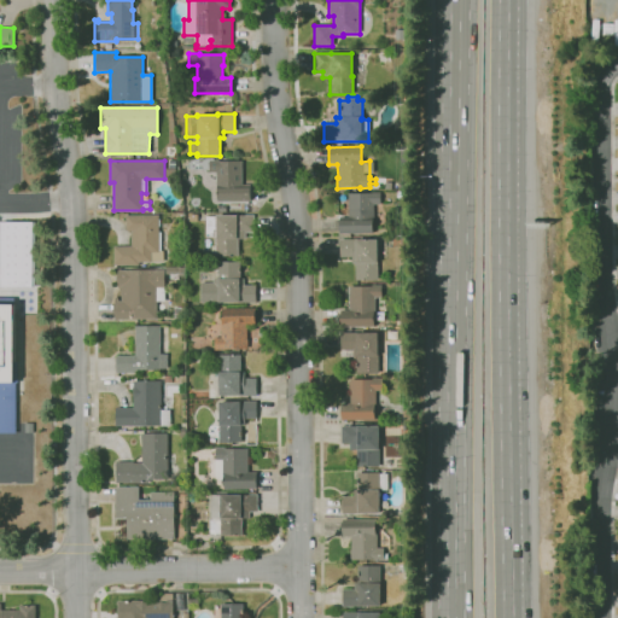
[(251,202),(217,202),(217,186),(215,186),(215,173),(209,173),(209,161),(242,161),(242,185),(251,185),(251,202)]
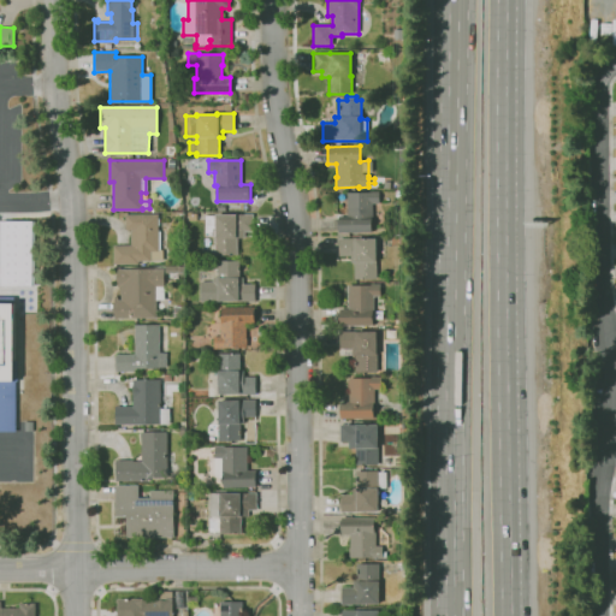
[(371,232),(338,234),(338,217),(347,217),(347,194),(368,193),(368,191),(378,191),(378,203),(372,203),(372,219),(371,219),(371,232)]
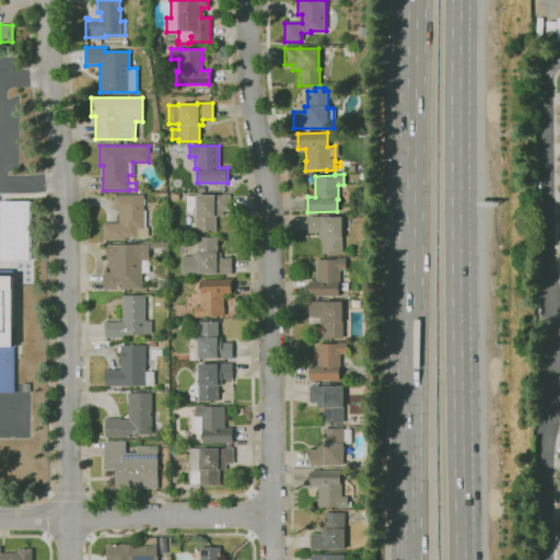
[(103,241),(103,223),(118,223),(118,209),(113,209),(113,195),(143,195),(143,199),(144,199),(144,206),(143,206),(143,210),(146,210),(146,228),(148,228),(148,237),(137,237),(126,237),(126,241),(103,241)]
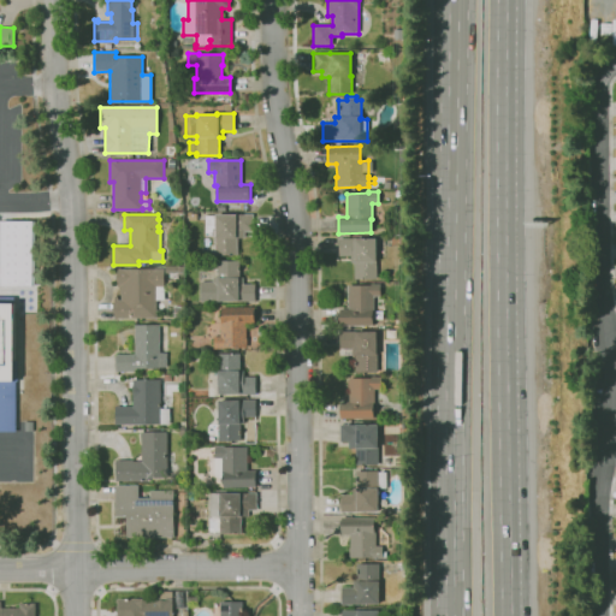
[(214,255),(214,236),(206,236),(205,215),(214,215),(214,214),(253,214),(253,231),(244,231),(244,237),(237,237),(237,255),(214,255)]
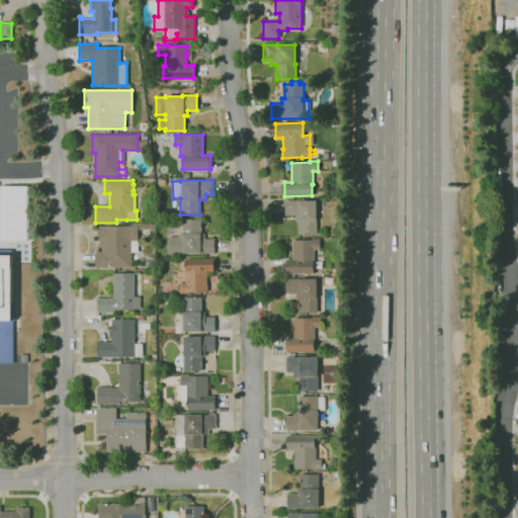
[(27,185),(0,185),(0,212),(0,240),(26,241),(27,185)]
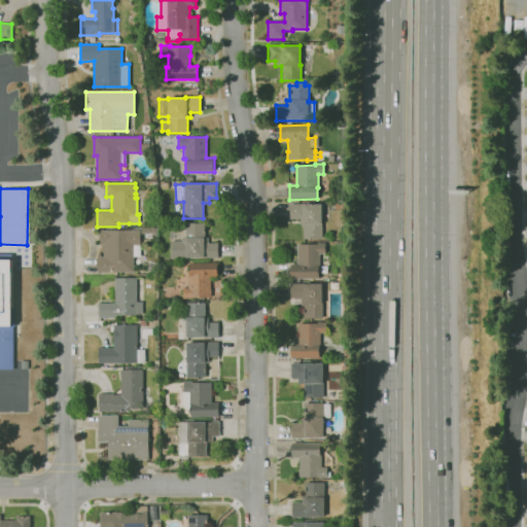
[(303,240),(303,224),(299,224),(299,219),(289,219),(289,204),(303,204),(303,205),(320,204),(321,223),(321,239),(303,240)]
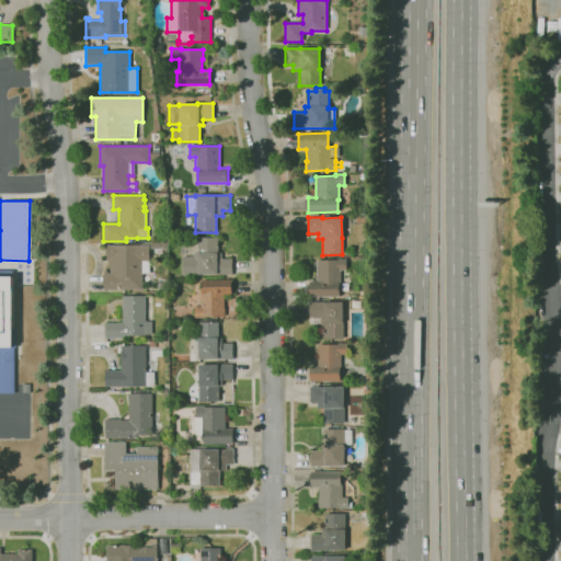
[(169,244),(168,237),(176,236),(176,243),(169,244)]
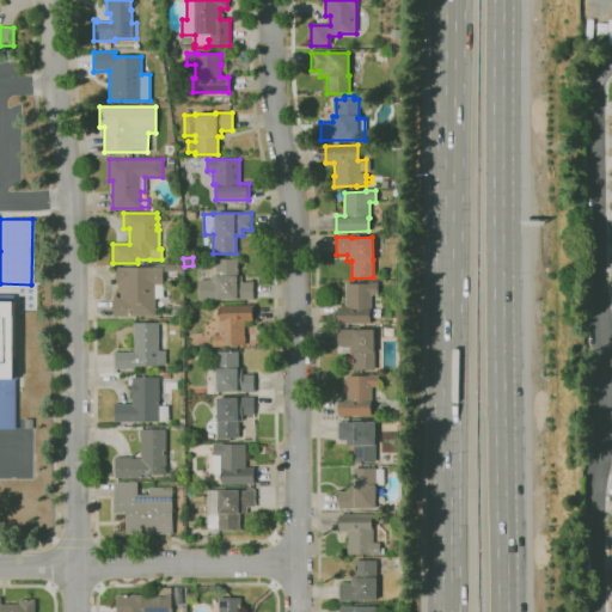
[(254,300),(236,300),(199,300),(199,280),(210,280),(210,275),(215,275),(215,258),(238,258),(238,275),(242,275),(242,282),(254,282),(254,300)]
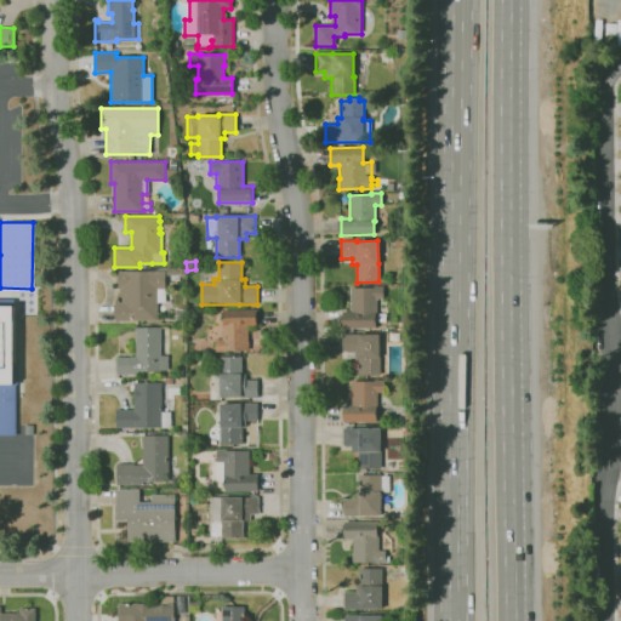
[(157,322),(115,322),(115,298),(118,298),(118,302),(121,302),(121,290),(118,290),(118,271),(165,271),(165,302),(157,302),(157,322)]
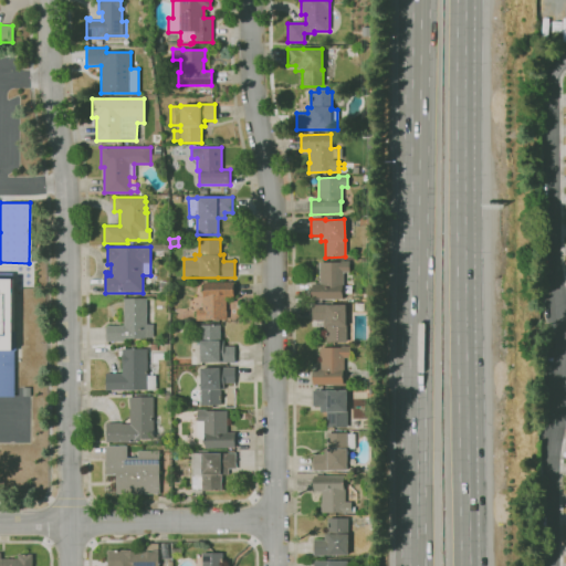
[(312,300),(312,284),(320,283),(318,262),(349,261),(349,272),(342,272),(343,300),(312,300)]
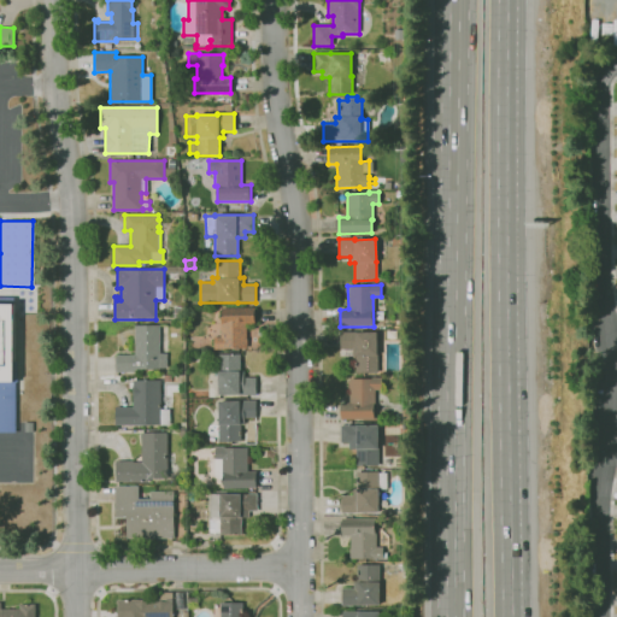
[(17,433),(0,432),(0,297),(13,297),(15,381),(17,381),(17,433)]
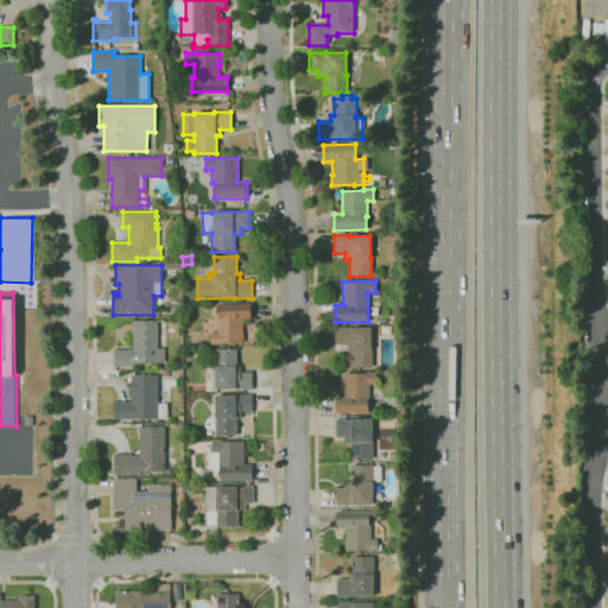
[(171,316),(171,315),(170,302),(183,302),(183,316),(171,316)]
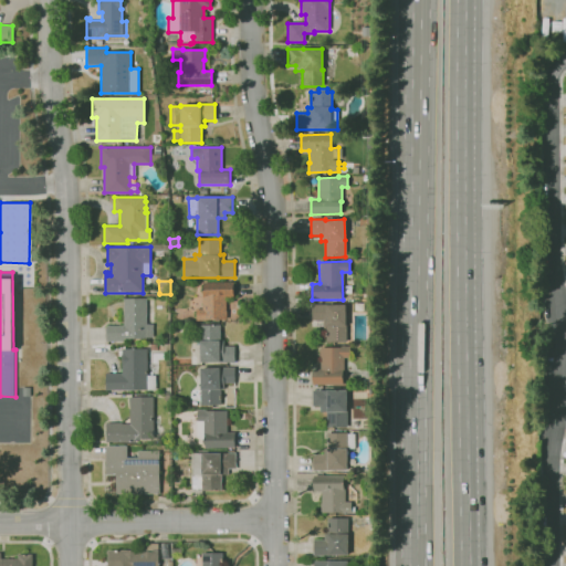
[(205,321),(197,321),(197,310),(202,310),(202,296),(205,296),(203,282),(234,282),(234,297),(227,297),(227,318),(205,318),(205,321)]
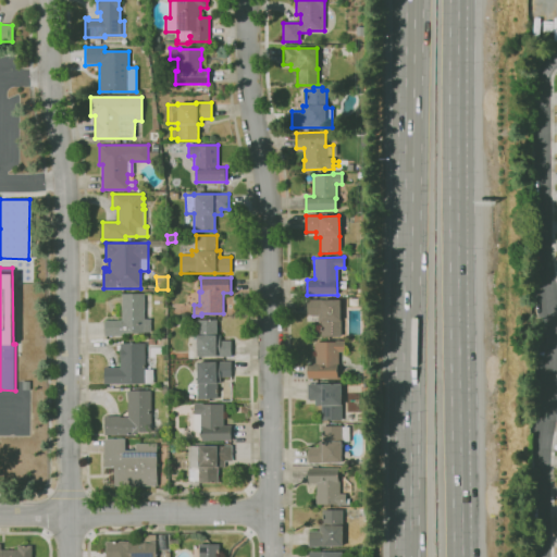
[(104,336),(104,321),(122,321),(121,294),(144,294),(144,319),(150,319),(150,333),(122,333),(122,336),(104,336)]
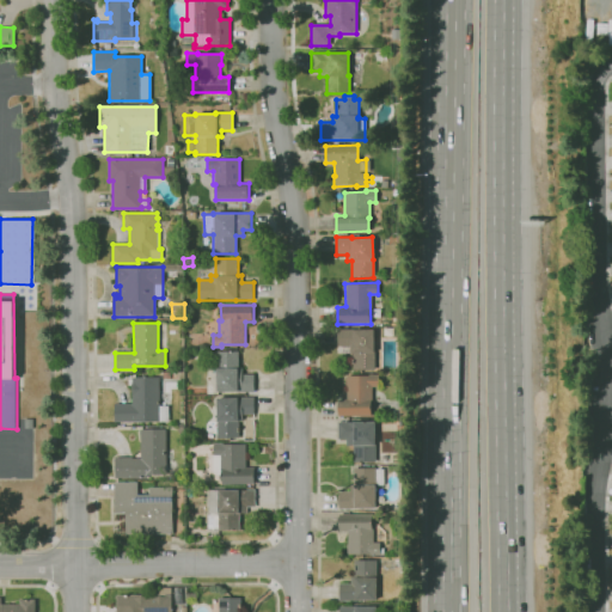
[(374,371),(353,369),(353,354),(348,354),(348,347),(336,347),(337,329),(374,329),(374,371)]
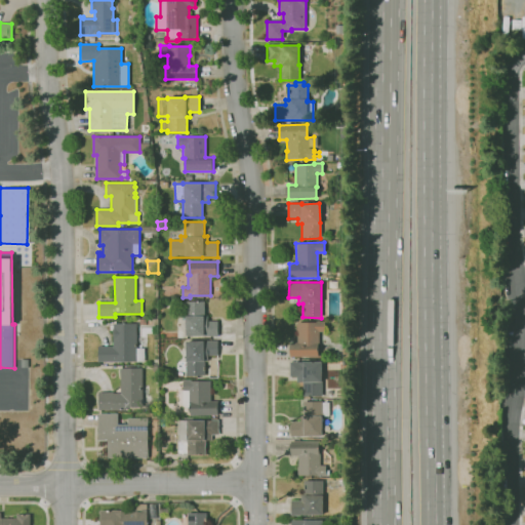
[(186,336),(186,317),(186,301),(205,301),(205,316),(207,316),(207,321),(217,321),(217,336),(186,336)]
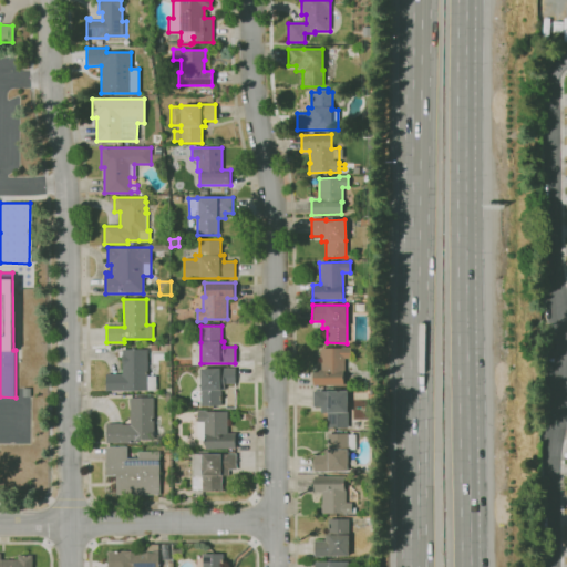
[(312,387),(312,370),(320,370),(320,358),(319,348),(351,348),(351,359),(343,359),(344,385),(312,387)]
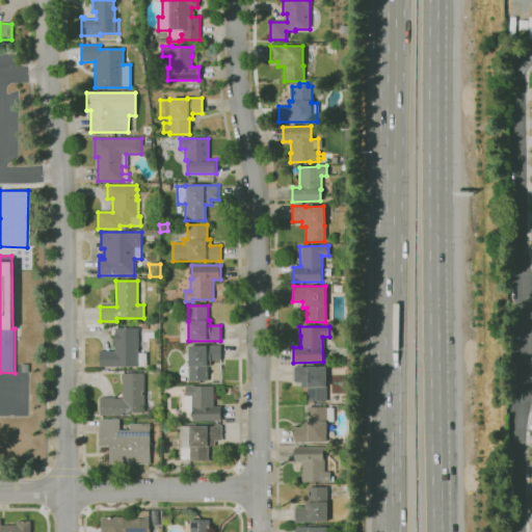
[(147,367),(138,367),(99,367),(99,351),(114,351),(114,328),(138,327),(138,353),(145,353),(147,367)]
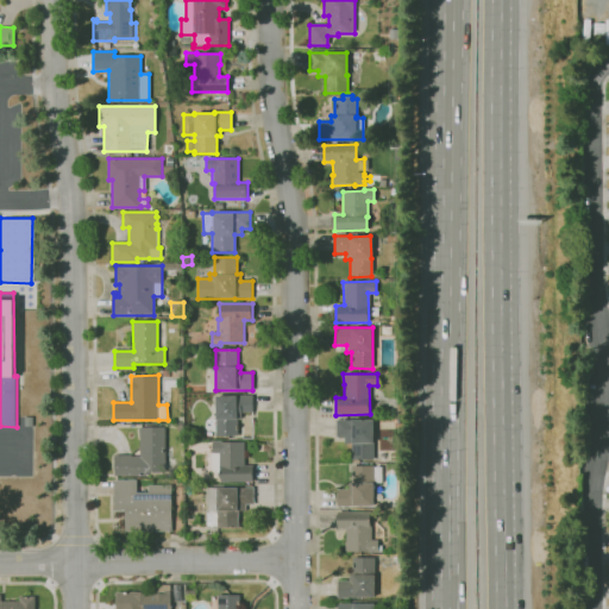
[(215,396),(234,396),(234,395),(252,395),(252,413),(240,413),(240,420),(238,420),(238,435),(215,435),(215,396)]
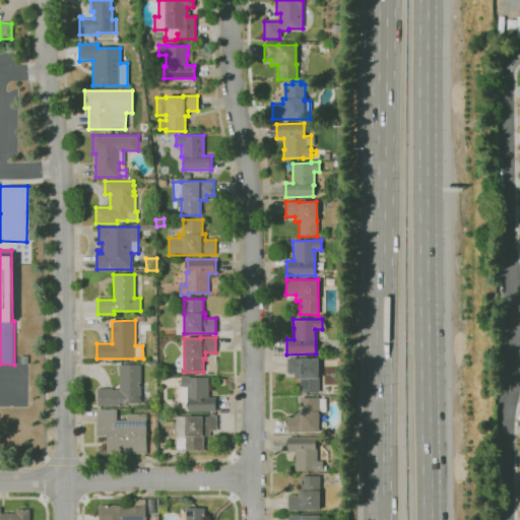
[(319,392),(301,392),(301,389),(299,389),(299,380),(301,380),(301,379),(294,379),(294,373),(287,373),(287,359),(318,359),(319,392)]
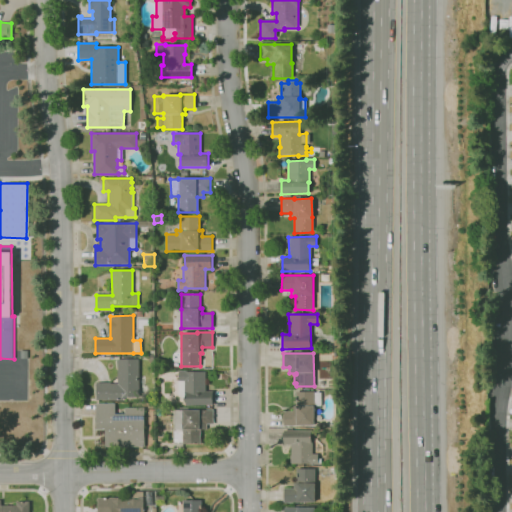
[(123,400),(95,400),(95,382),(114,382),(114,383),(117,383),(117,359),(139,359),(139,397),(123,397),(123,400)]
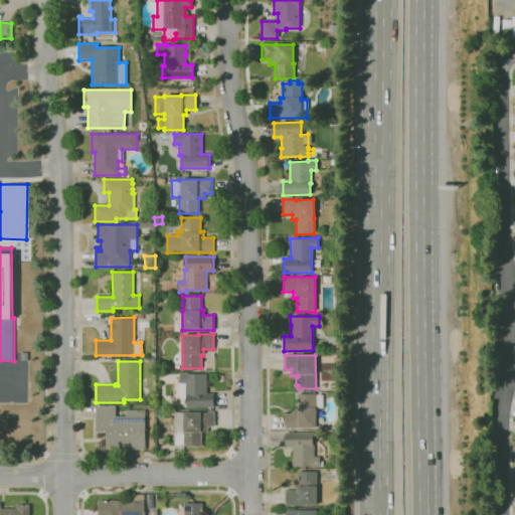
[(179,398),(178,383),(180,383),(180,373),(206,373),(206,393),(214,393),(214,407),(186,407),(186,400),(183,400),(179,398)]
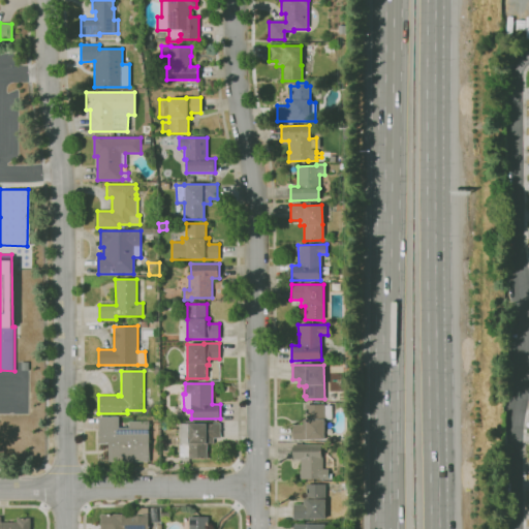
[(307,442),(292,442),(292,425),(303,425),(303,418),(305,418),(305,405),(331,405),(332,418),(324,418),(324,440),(307,440),(307,442)]
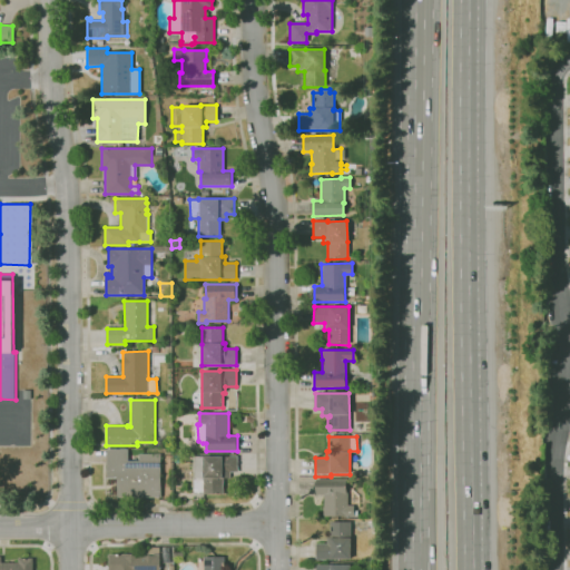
[(161,497),(107,498),(106,450),(127,450),(127,461),(139,461),(139,454),(160,454),(161,497)]
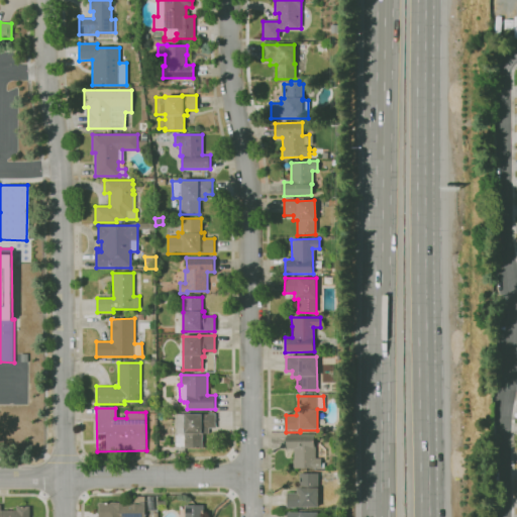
[(203,447),(185,447),(185,446),(176,446),(175,435),(184,435),(184,434),(176,434),(176,414),(215,414),(215,428),(208,428),(208,433),(203,433),(203,447)]
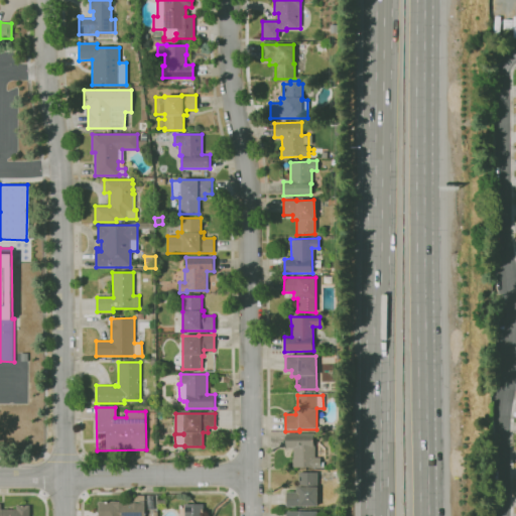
[(320,468),(311,468),(293,468),(293,467),(292,467),(291,460),(292,460),(292,447),(286,447),(285,433),(314,433),(314,458),(320,458),(320,468)]
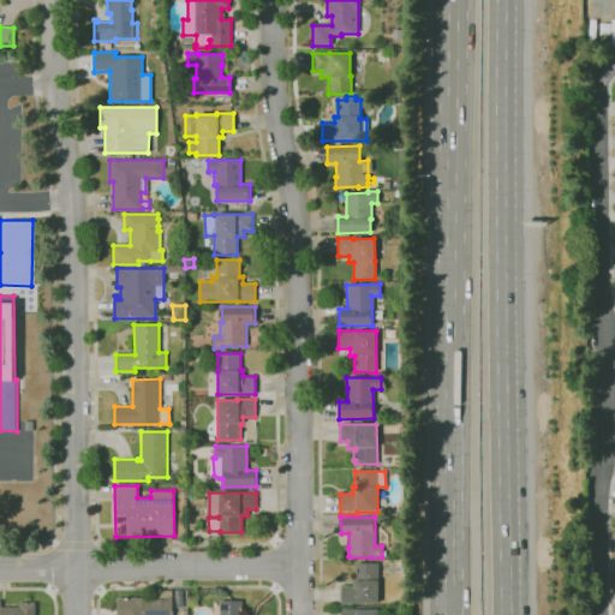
[(378,604),(341,604),(341,586),(352,586),(352,580),(356,580),(356,563),(377,563),(378,604)]
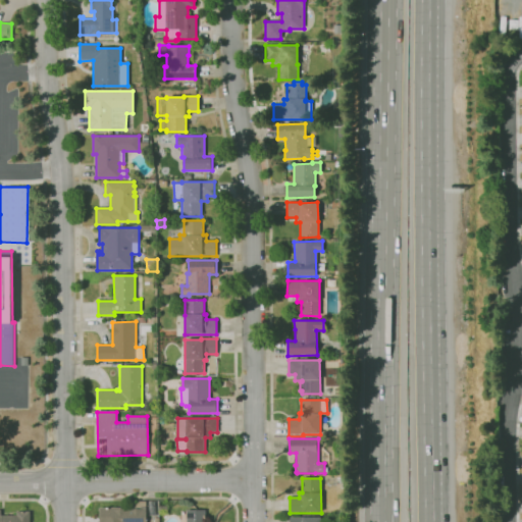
[(99,521),(99,508),(132,508),(132,502),(146,502),(146,521),(99,521)]
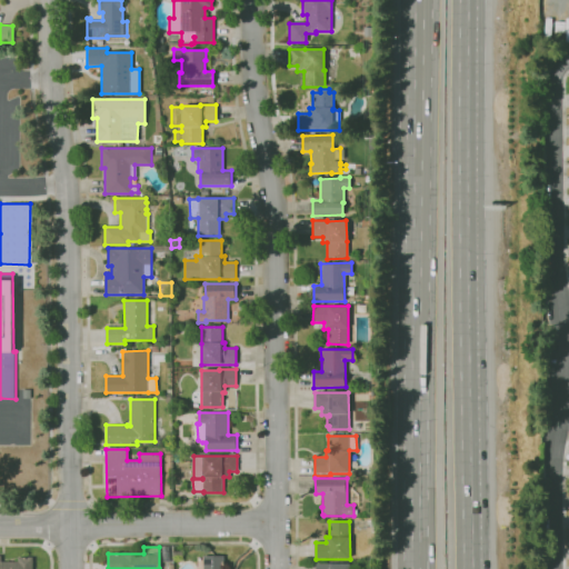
[(196,568),(196,557),(203,557),(203,556),(223,556),(223,568),(196,568)]
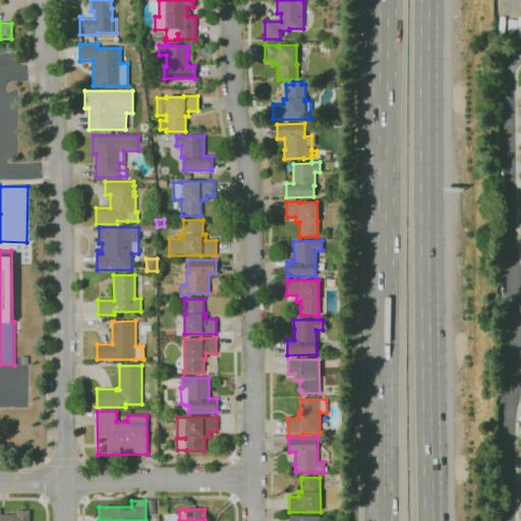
[(0,520),(0,514),(15,514),(15,510),(30,510),(30,520),(0,520)]
